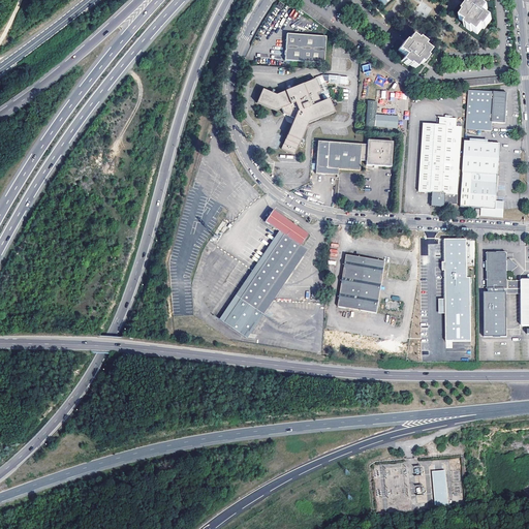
[(474,1),(469,7),(467,6),(462,12),(463,14),(459,20),(465,24),(464,27),(471,31),(472,30),(477,34),(483,28),(484,29),(488,25),(491,20),(485,13),(488,9),(480,4),(479,5),(474,1)]
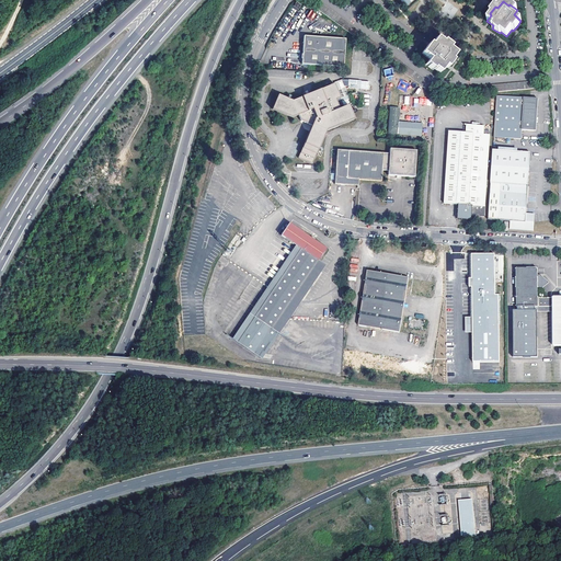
[(312,20),(317,13),(310,10),(307,18),(312,20)]
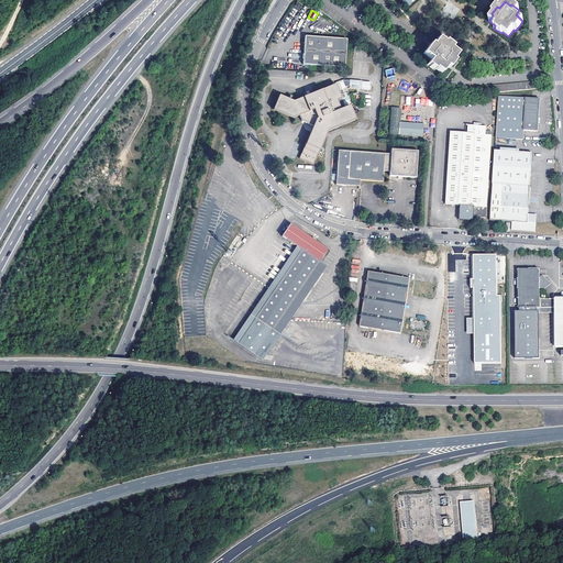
[(346,40),(305,36),(302,64),(345,67),(346,40)]
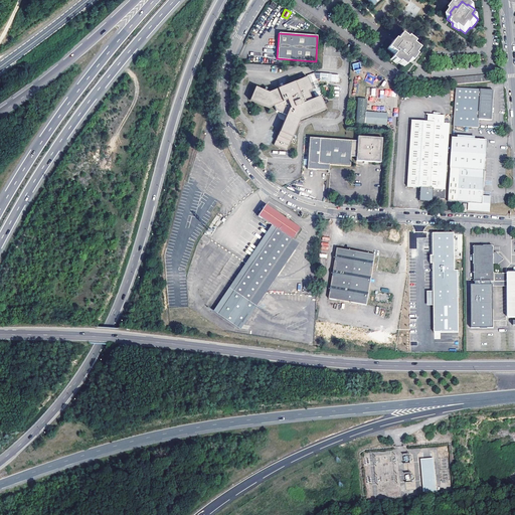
[(406,38),(400,34),(395,40),(394,39),(387,49),(394,54),(390,59),(397,64),(398,63),(403,67),(408,61),(410,62),(412,59),(415,55),(414,54),(418,48),(412,44),(413,42),(407,37),(406,38)]
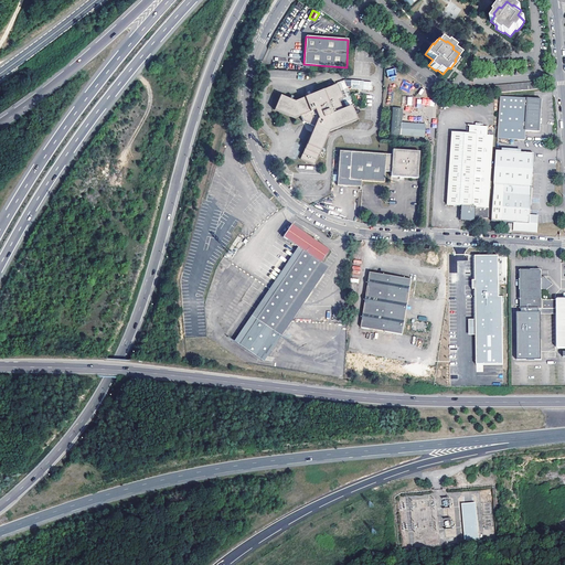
[(395,68),(386,70),(387,77),(396,76),(395,68)]
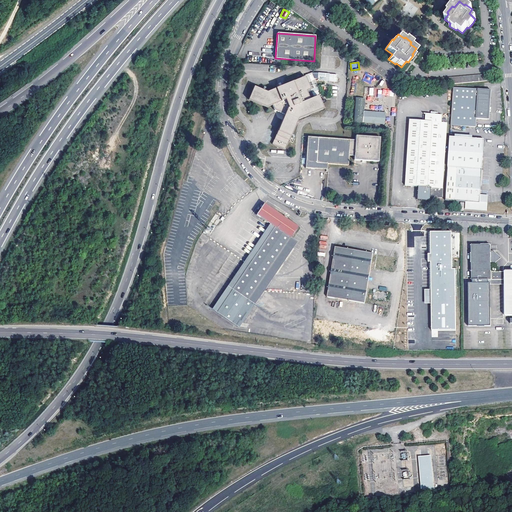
[(370,84),(374,77),(366,73),(362,80),(370,84)]
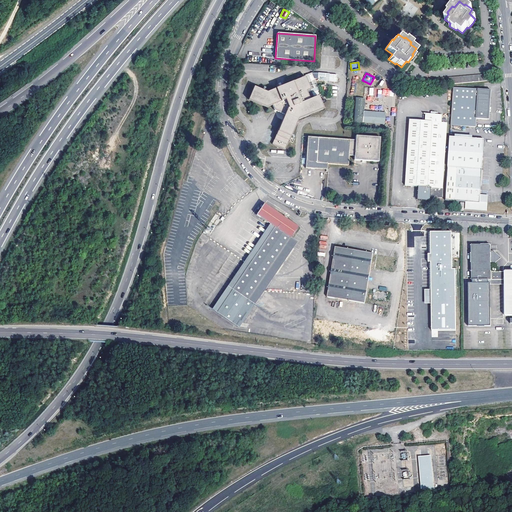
[(286,111),(284,114),(272,144),(285,149),(297,120),(323,109),(318,96),(310,99),(306,91),(310,90),(305,76),(266,92),(254,87),(248,100),(267,107),(272,105),(279,108),(278,109),(283,111),(284,110),(286,111)]
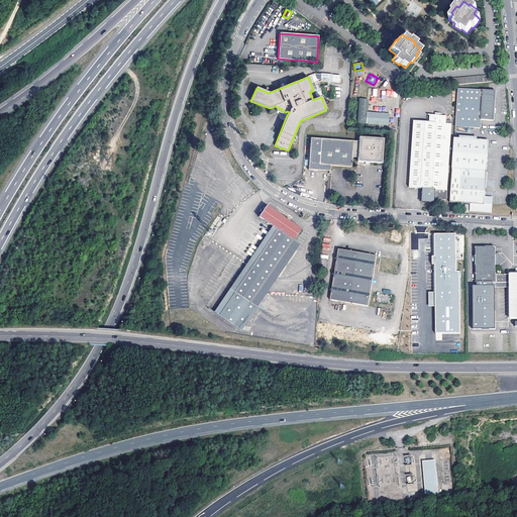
[(494,92),(457,89),(455,127),(480,128),(481,120),(492,121),(494,92)]
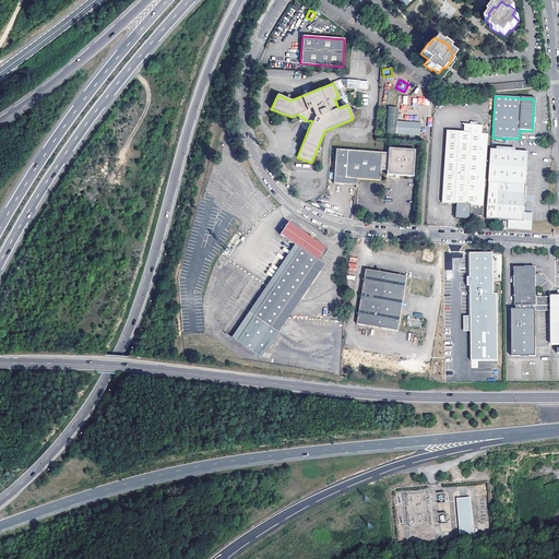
[(305,118),(297,115),(299,120),(310,125),(312,121),(310,120),(309,121),(304,119),(305,118)]
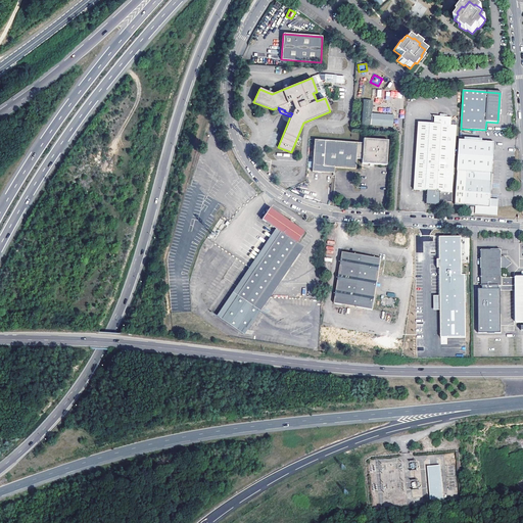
[(393,115),(371,113),(371,125),(392,127),(393,115)]
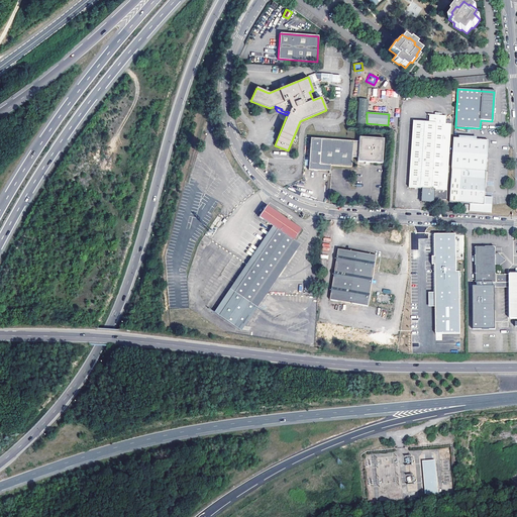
[(428,122),(414,121),(409,188),(422,189),(424,189),(424,198),(431,199),(428,201),(430,203),(434,203),(435,199),(446,200),(451,124),(436,123),(436,120),(428,119),(428,122)]
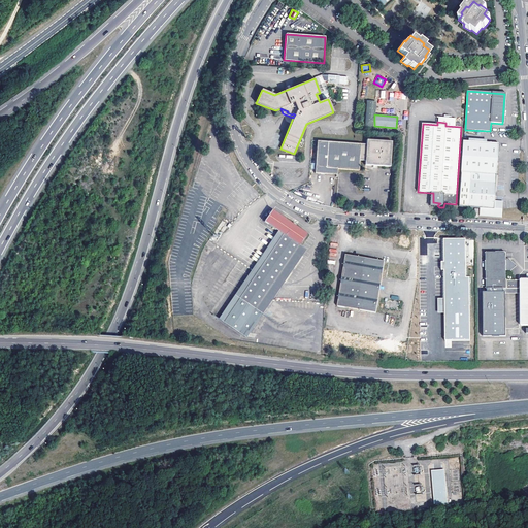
[(366,144),(317,141),(315,173),(337,174),(337,169),(359,170),(360,160),(365,161),(365,165),(390,167),(392,141),(366,140),(366,144)]
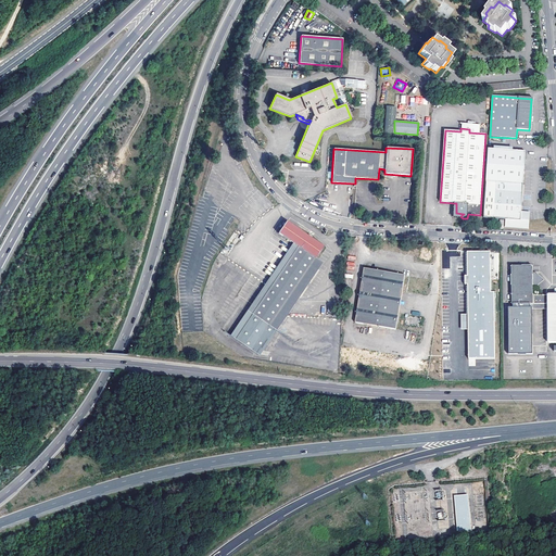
[(489,149),(487,177),(523,180),(526,151),(489,149)]
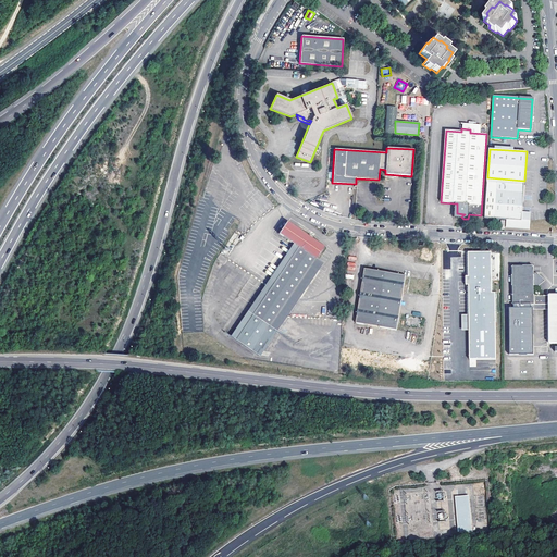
[(524,181),(487,177),(485,218),(508,220),(507,226),(528,227),(529,213),(522,213),(524,181)]
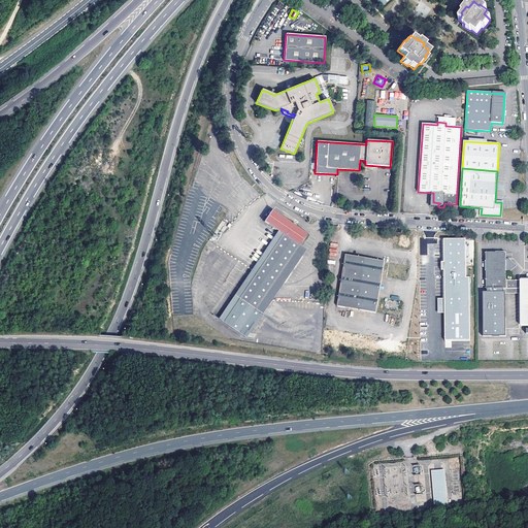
[(431,207),(439,207),(437,205),(440,203),(433,202),(433,193),(431,193),(431,207)]
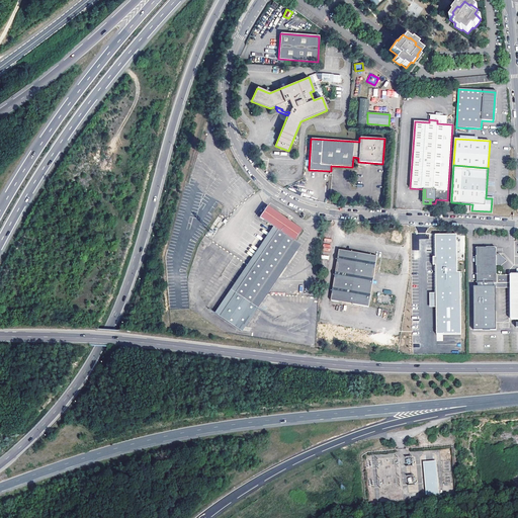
[(278,231),(220,316),(240,330),(298,244),(293,240),(294,239),(294,240),(301,230),(267,206),(259,218),(273,227),(278,231)]
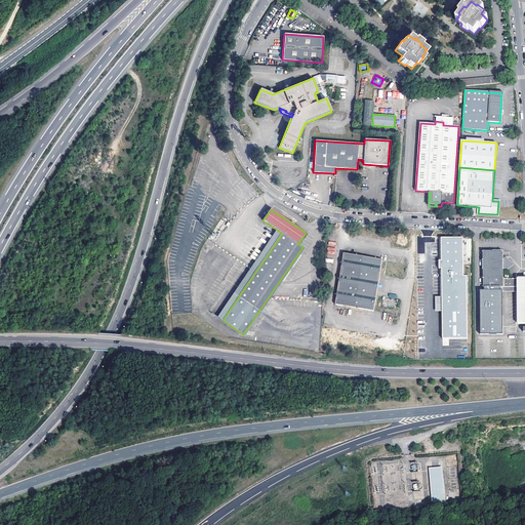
[(217,317),(223,320),(282,234),(277,230),(217,317)]
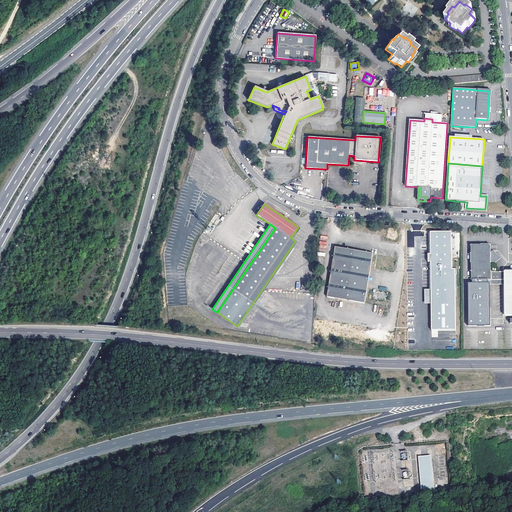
[(400,230),(347,230),(347,257),(400,257),(400,230)]
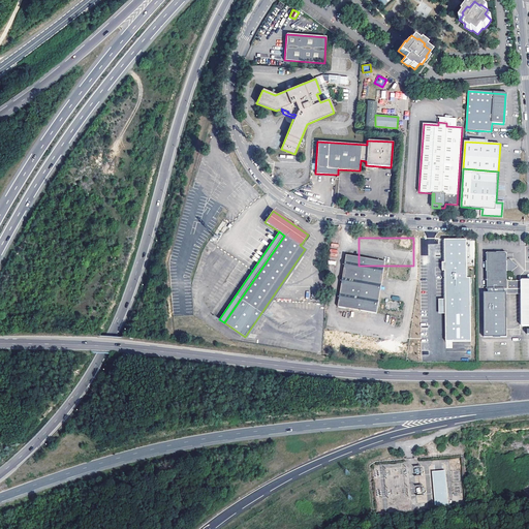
[(467,239),(444,239),(444,261),(442,261),(442,271),(444,271),(445,299),(445,313),(445,341),(471,341),(470,277),(467,277),(467,239)]
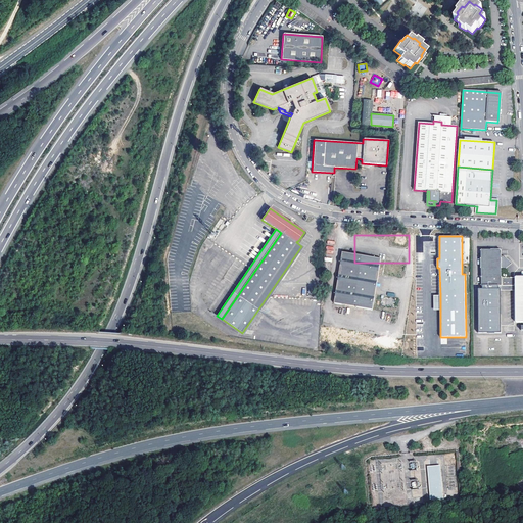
[(511,286),(511,278),(502,278),(501,250),(481,250),(481,287),(482,287),(498,287),(511,286)]
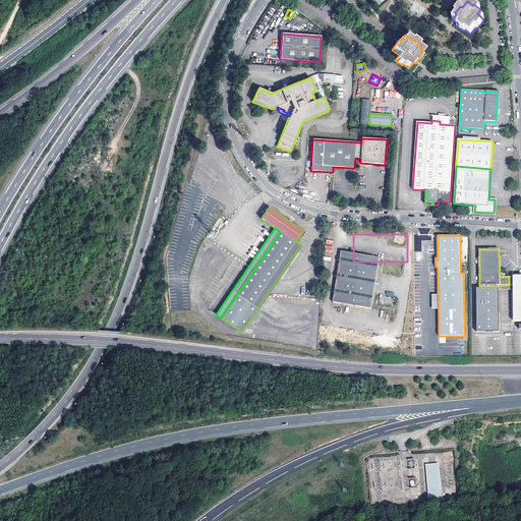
[(407,280),(342,280),(342,309),(368,309),(368,345),(384,345),(384,348),(398,348),(407,288),(407,280)]
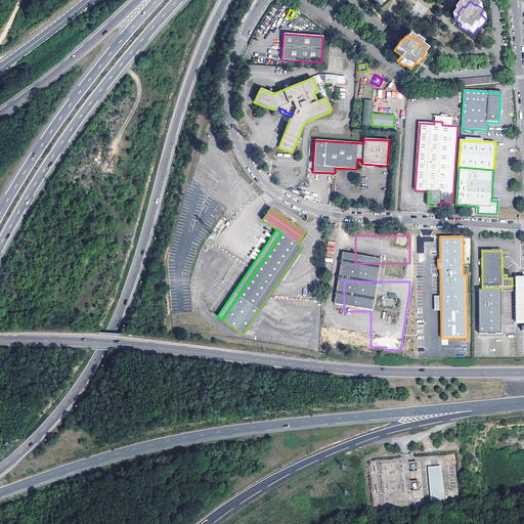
[(499,292),(483,292),(481,292),(481,333),(500,333),(499,292)]
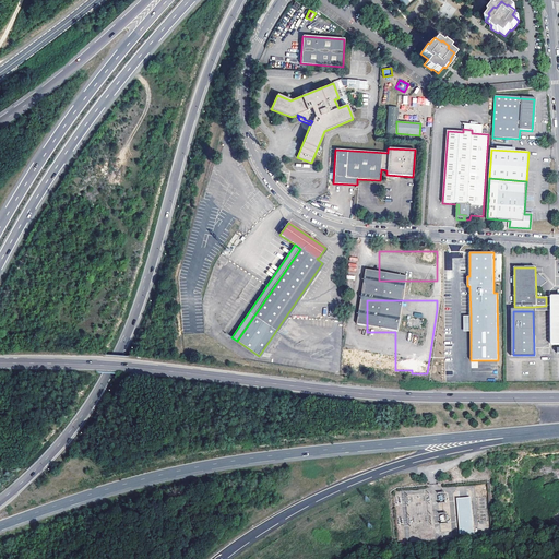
[(471,499),(458,500),(461,537),(475,535),(471,499)]
